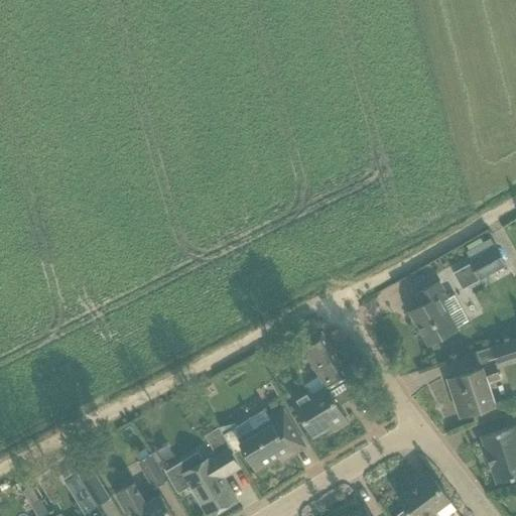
[(470,263),(479,278),(505,263),(496,248),(495,249),(490,238),(466,252),(472,262),(470,263)]
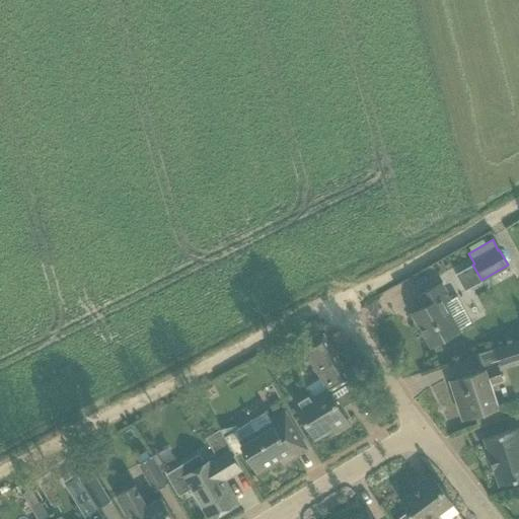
[(466,325),(471,322),(457,296),(451,300),(442,283),(417,297),(423,308),(413,313),(431,347),(459,330),(466,326),(466,325)]
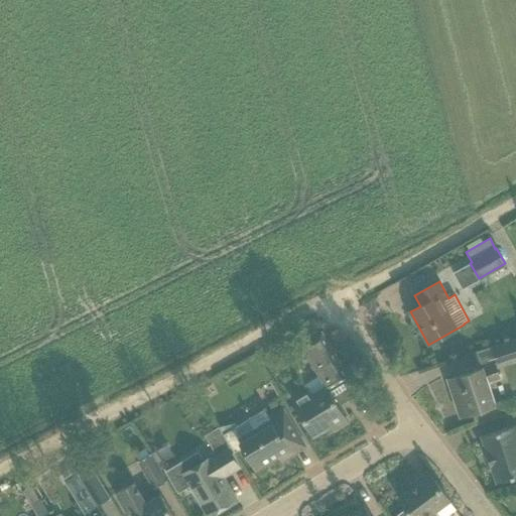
[(297,347),(304,359),(308,357),(319,376),(304,385),(306,389),(291,398),(313,436),(332,425),(335,430),(348,422),(327,387),(347,375),(321,333),(297,347)]
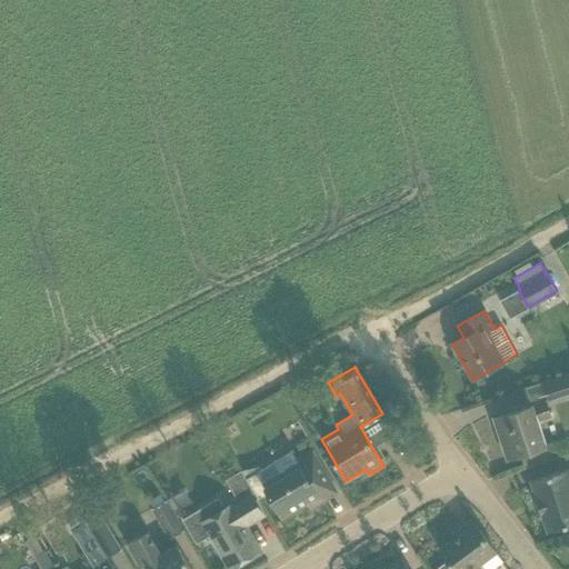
[(568,373),(545,381),(550,399),(568,391),(568,373)]
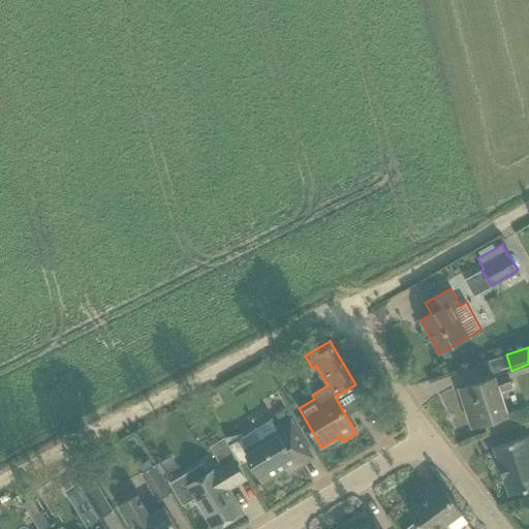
[(460,390),(471,427),(507,414),(500,392),(511,387),(506,373),(460,390)]
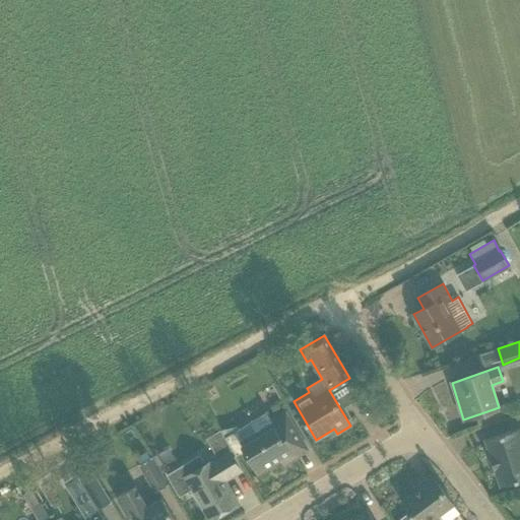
[(237,427),(220,431),(225,438),(224,438),(235,455),(246,453),(258,473),(280,460),(283,466),(309,451),(285,412),(271,420),(266,412),(237,430),(237,427)]
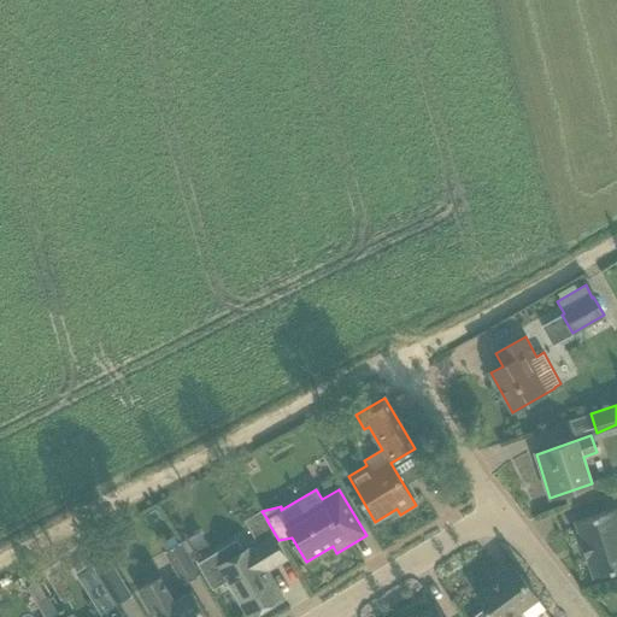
[(616,568),(616,509),(616,507),(576,522),(594,576),(616,568)]
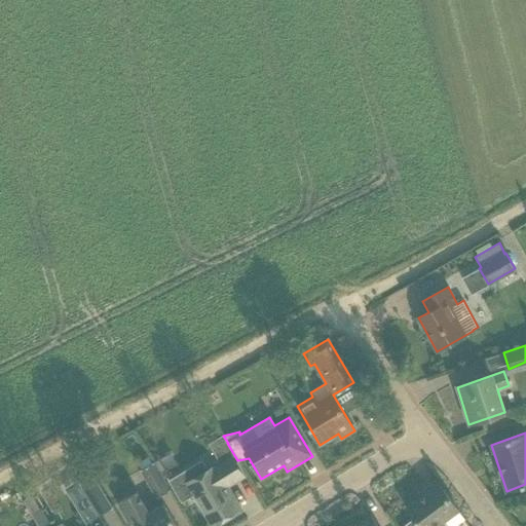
[(85,462),(90,472),(110,460),(104,451),(85,462)]
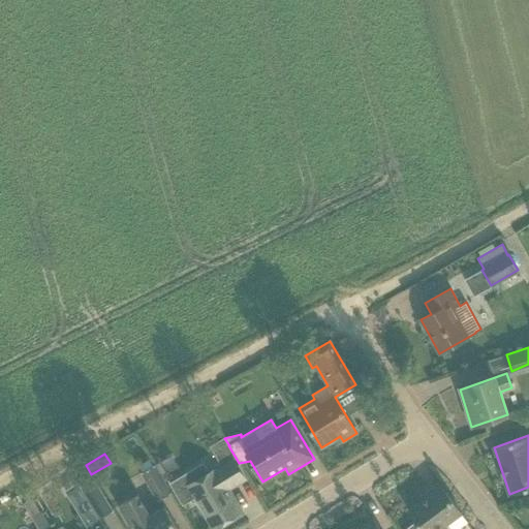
[(242,511),(228,489),(244,479),(234,462),(210,476),(203,464),(169,484),(183,505),(195,498),(214,528),(242,511)]
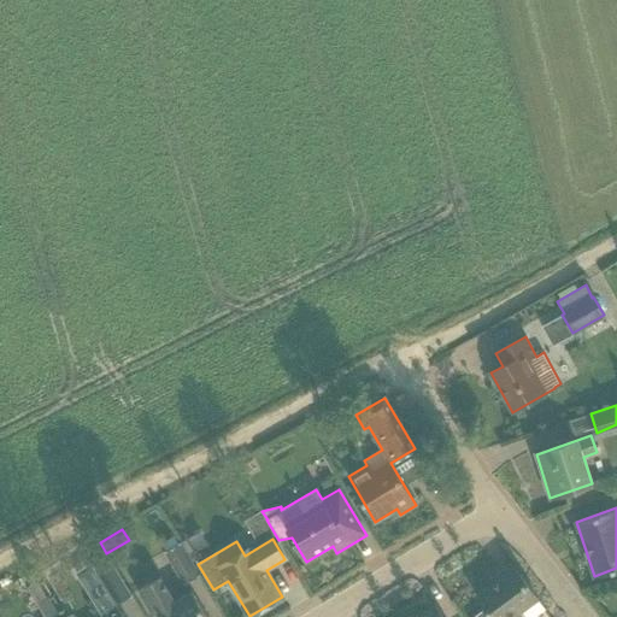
[(164,552),(184,585),(199,576),(178,542),(164,552)]
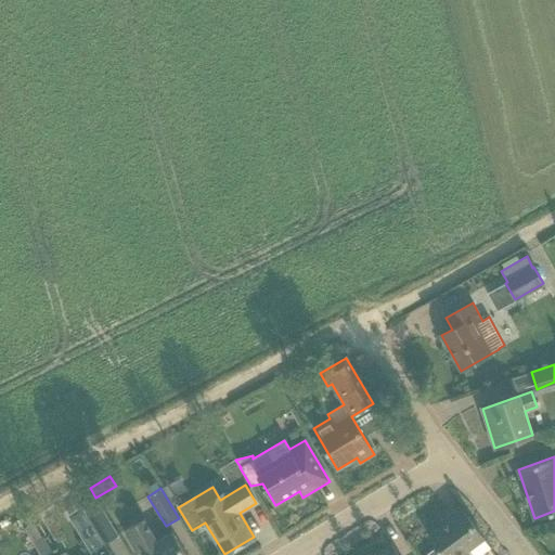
[(118,537),(106,517),(95,499),(81,507),(103,545),(118,537)]
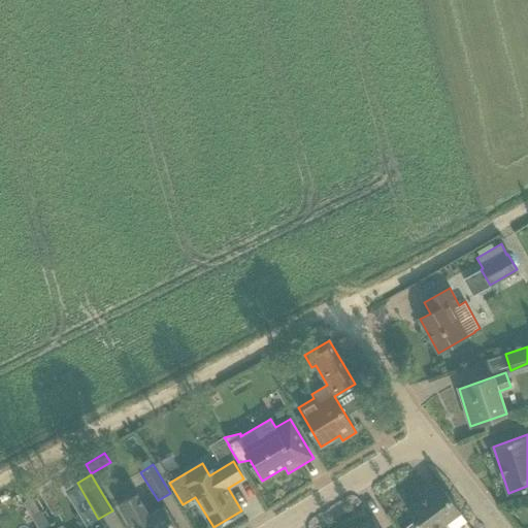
[(457,527),(466,522),(460,513),(437,483),(424,493),(426,496),(407,509),(416,521),(404,527),(438,527),(447,523),(450,527),(457,527)]
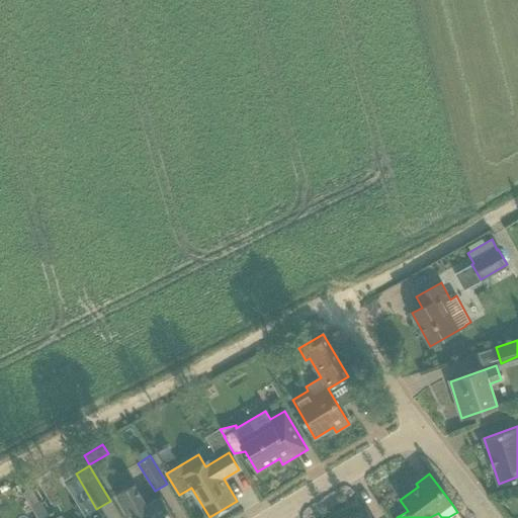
[(150,506),(135,482),(115,495),(130,517),(173,517),(162,498),(150,506)]
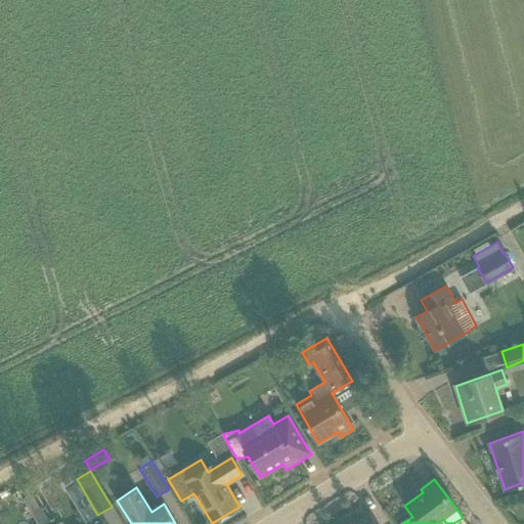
[(50,523),(32,491),(23,496),(38,523),(50,523)]
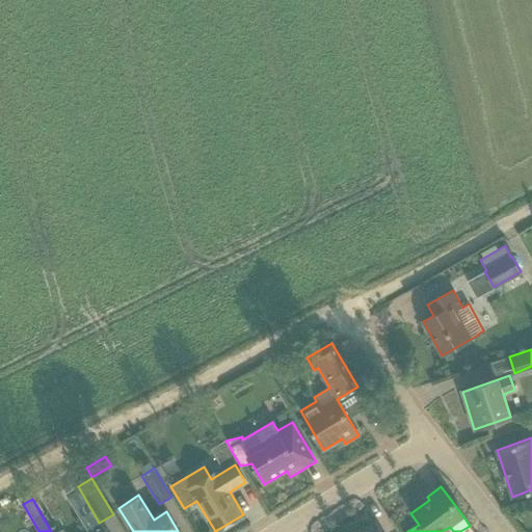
[(380,531),(374,522),(357,531),(380,531)]
